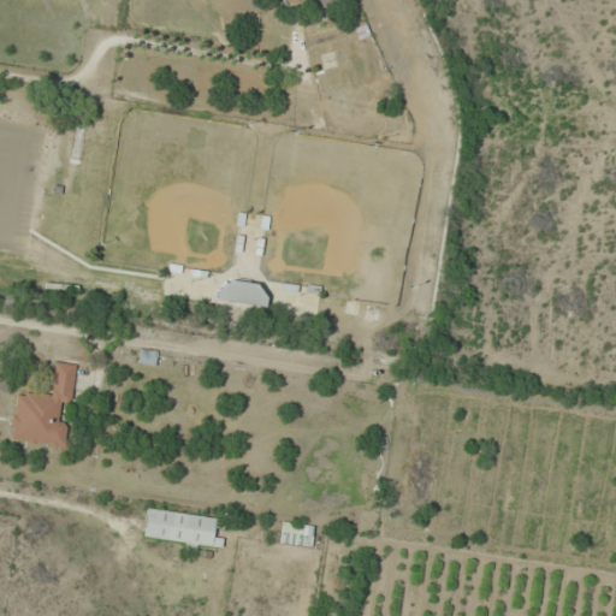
[(268,215),(237,215),(237,229),(268,229),(268,215)]
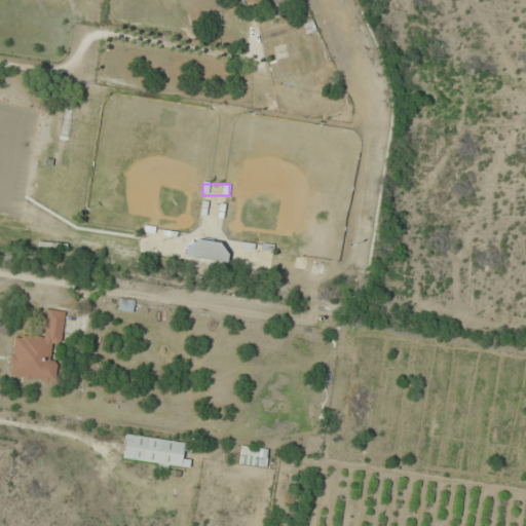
[(185,259),(227,259),(227,242),(185,242),(185,259)]
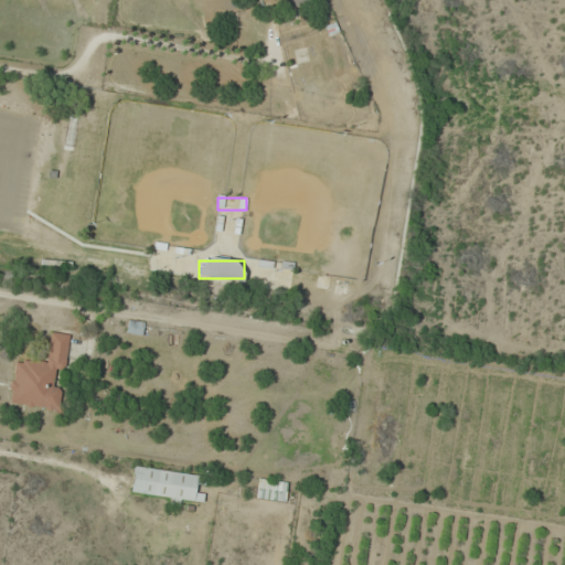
[(8,404),(61,413),(65,390),(54,387),(57,369),(65,370),(71,336),(51,332),(45,364),(16,359),(8,404)]
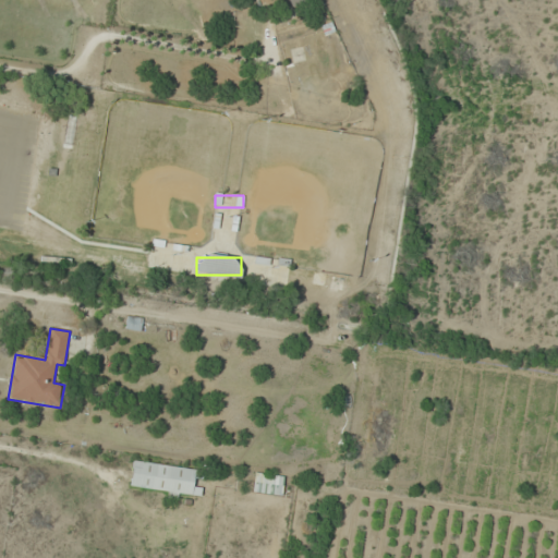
[(196,470),(133,461),(130,486),(192,495),(196,470)]
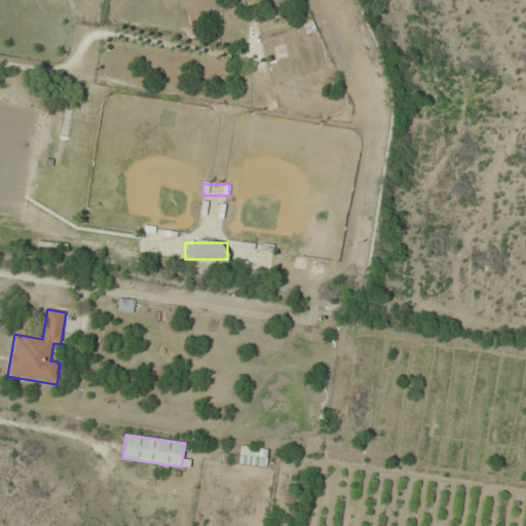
[(238,465),(266,467),(267,450),(240,447),(238,465)]
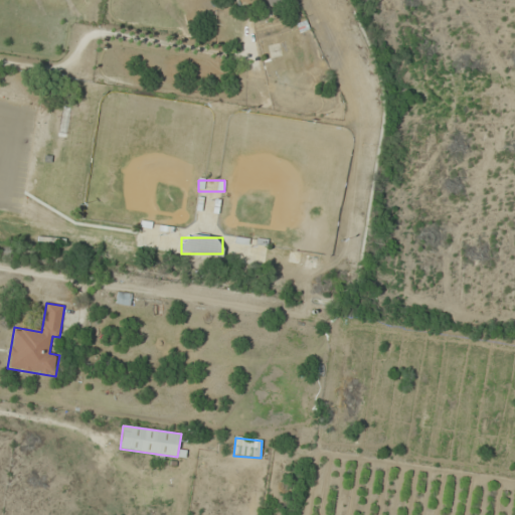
All buildings are outlined.
